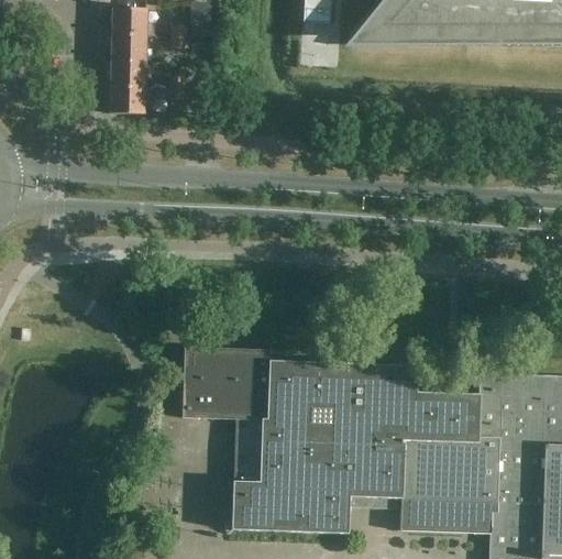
[(304,0),(302,20),(330,21),(330,0),(304,0)]
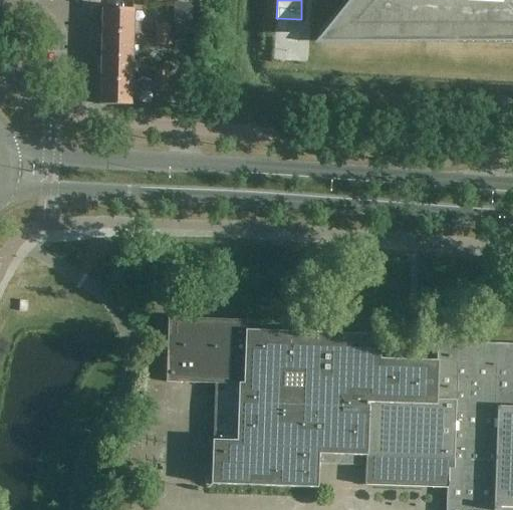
[(346,0),(322,30),(313,41),(506,40),(512,40),(512,0),(346,0)]
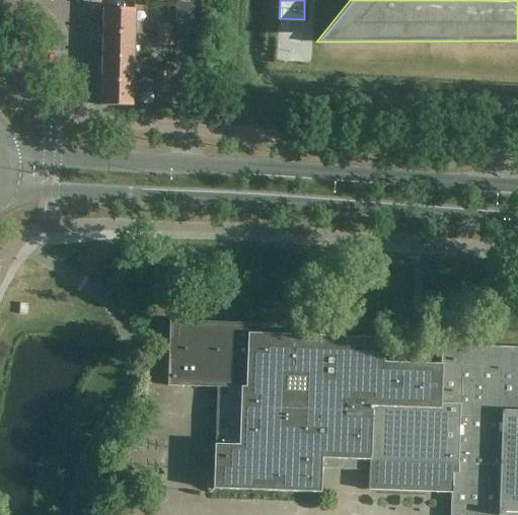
[(104,5),(104,29),(142,30),(143,18),(134,18),(135,6),(122,5),(104,5)]
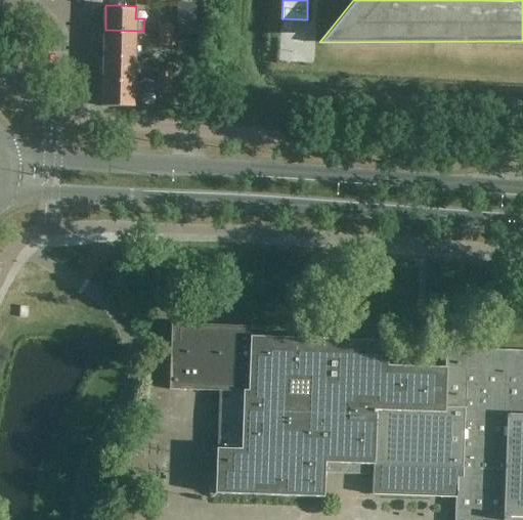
[(177,8),(177,31),(187,31),(187,33),(195,33),(195,8),(177,8)]
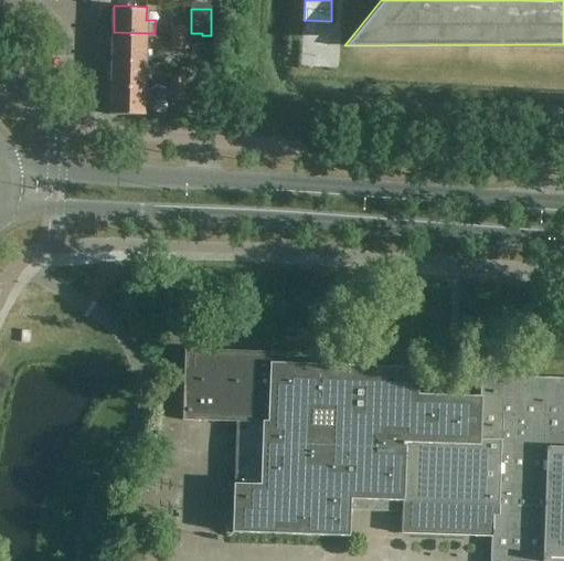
[(172,22),(171,33),(188,33),(188,22),(172,22)]
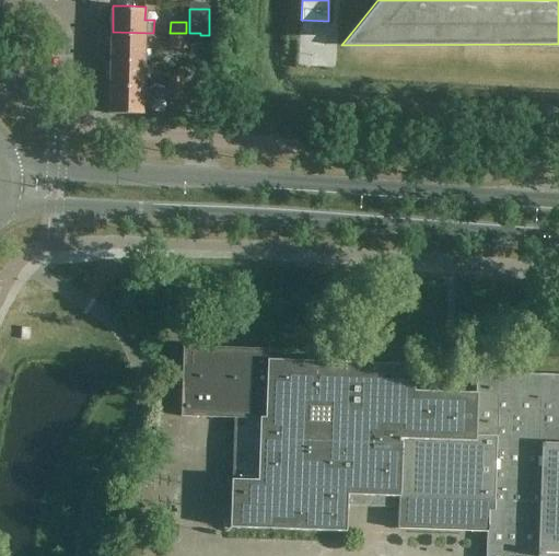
[(153,42),(153,33),(113,32),(112,58),(144,59),(144,42),(153,42)]
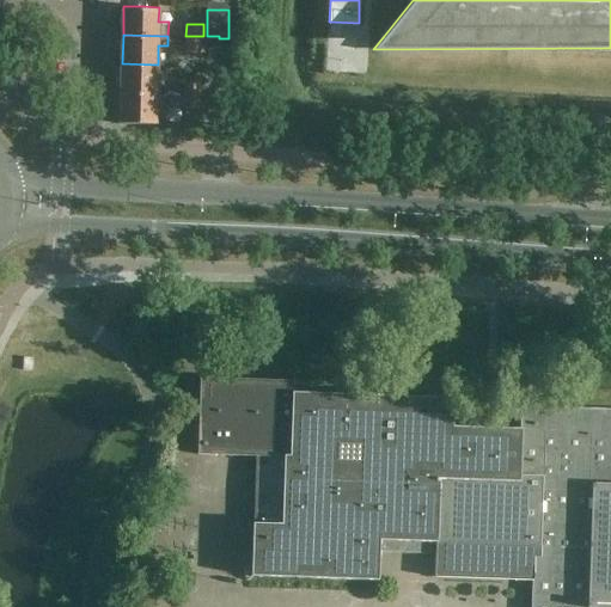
[(203,36),(185,36),(185,48),(219,49),(219,38),(219,36),(207,36),(207,37),(203,37),(203,36)]
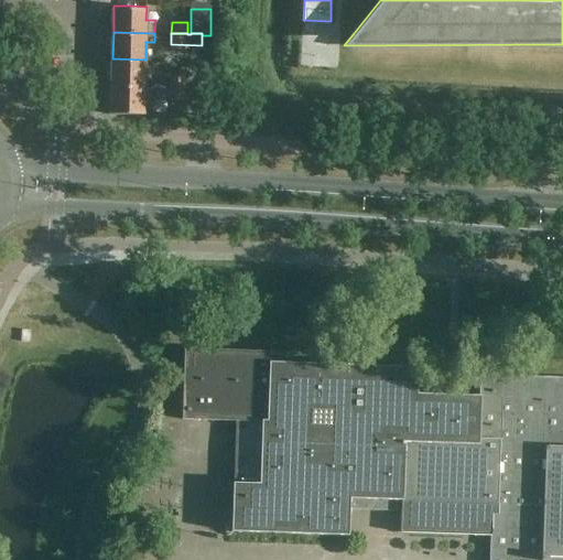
[(112,85),(144,86),(145,60),(112,58),(112,85)]
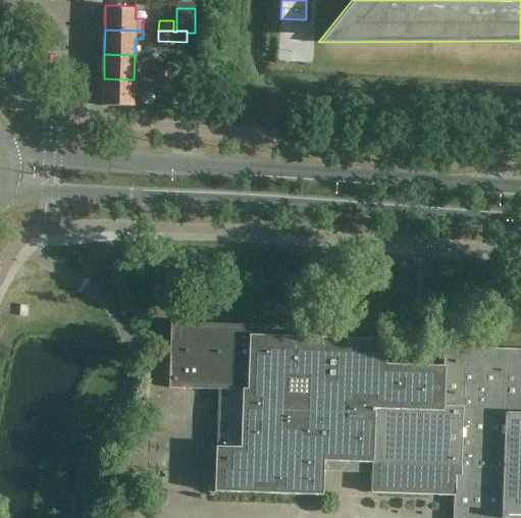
[(159,69),(159,80),(171,80),(171,69),(159,69)]
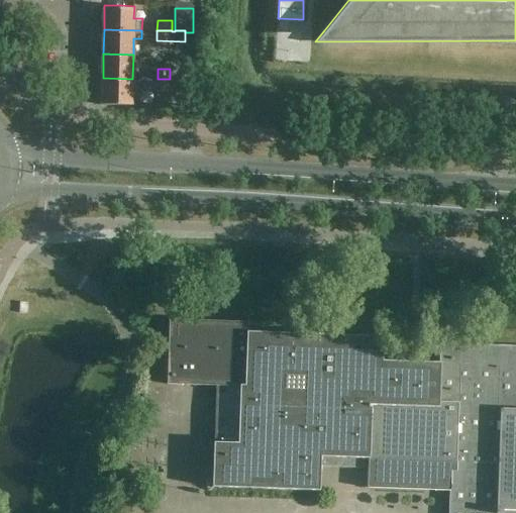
[(158,79),(132,79),(103,78),(102,102),(132,103),(132,89),(170,89),(170,79),(158,79)]
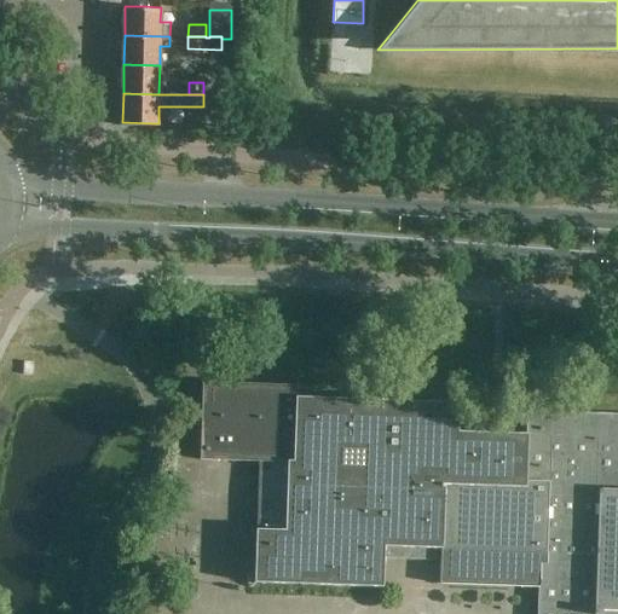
[(503,378),(502,392),(527,393),(529,380),(503,378)]
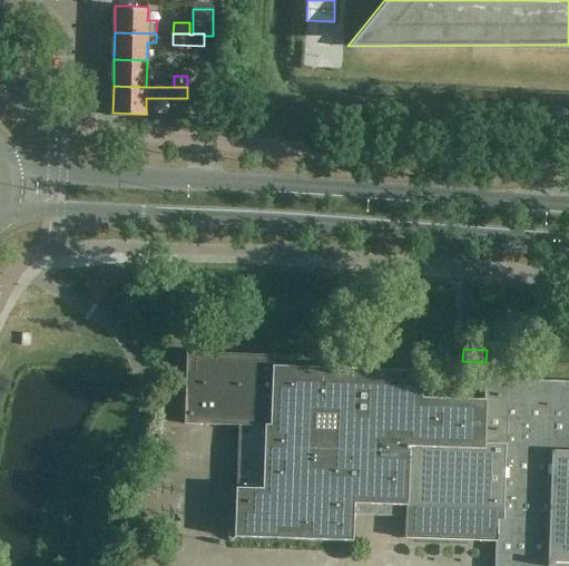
[(568,378),(486,376),(484,397),(459,397),(422,394),(422,369),(369,367),(369,364),(368,359),(365,358),(362,353),(360,352),(354,351),(351,350),(346,352),(344,353),(340,357),(339,359),(336,363),(336,366),(273,363),(274,352),(187,350),(184,420),(238,422),(237,485),(236,485),(235,534),(353,538),(354,501),(406,504),(405,535),(497,538),(494,565),(568,565),(568,378)]
